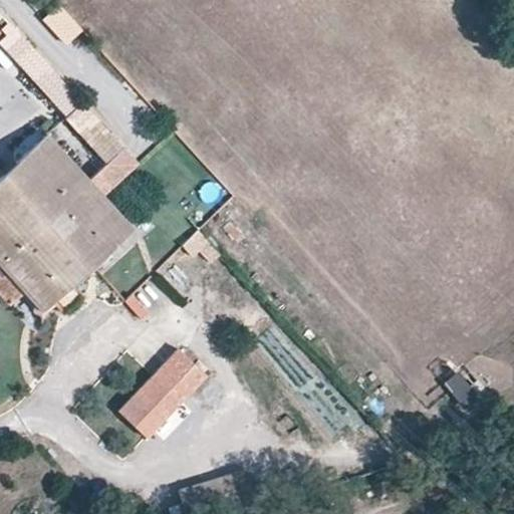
[(82,33),(59,8),(43,23),(66,48),(82,33)]
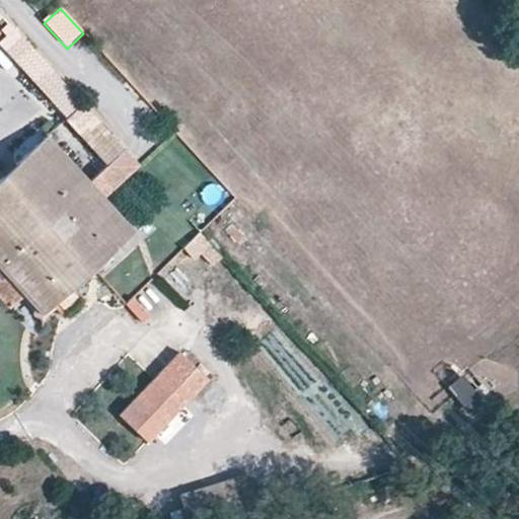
[(27,64),(36,55),(9,25),(3,31),(9,38),(0,45),(0,46),(25,74),(31,68),(27,64)]
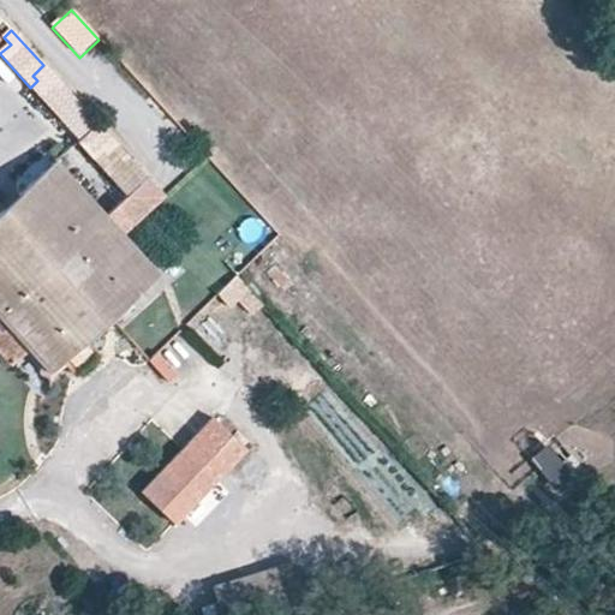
[(168,199),(43,65),(33,76),(37,81),(30,88),(31,88),(129,195),(105,218),(125,239),(168,199)]
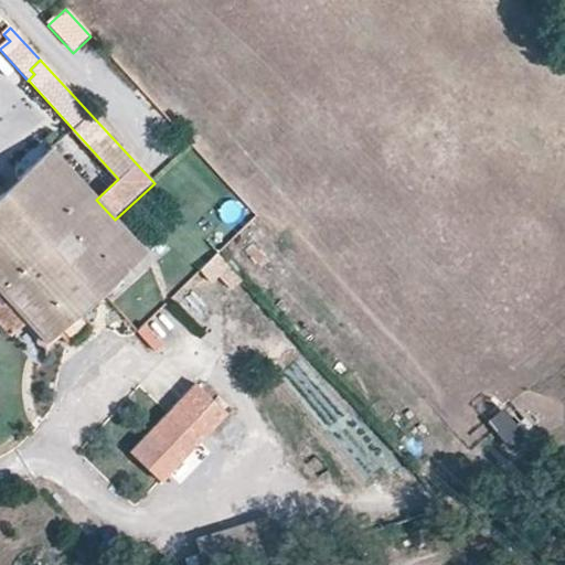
[(125,273),(146,253),(115,220),(96,200),(52,151),(3,195),(0,199),(0,289),(49,342),(125,273)]
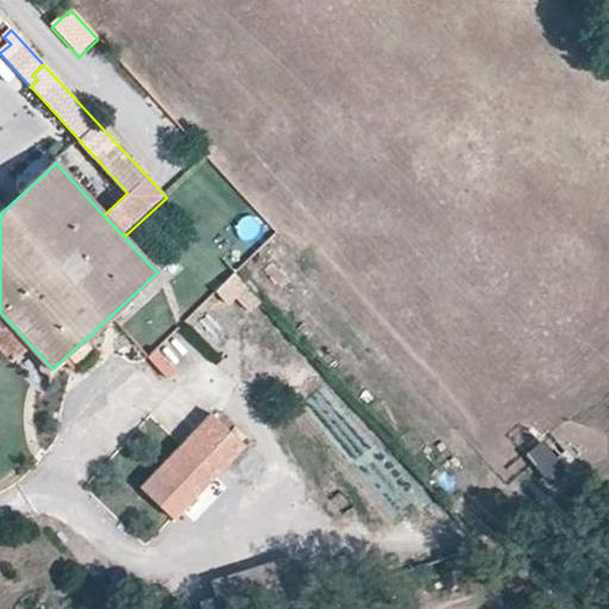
[(167,283),(157,272),(135,294),(144,305),(167,283)]
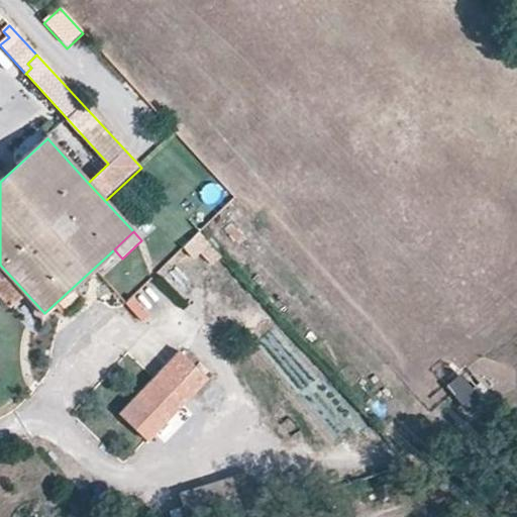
[(184,251),(213,270),(223,252),(194,234),(184,251)]
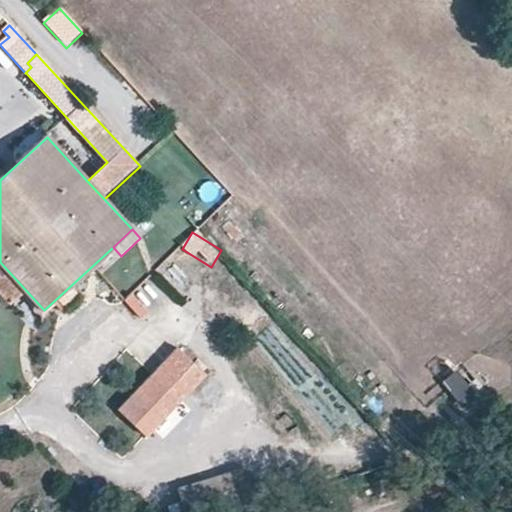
[(84,348),(105,369),(171,297),(149,276),(84,348)]
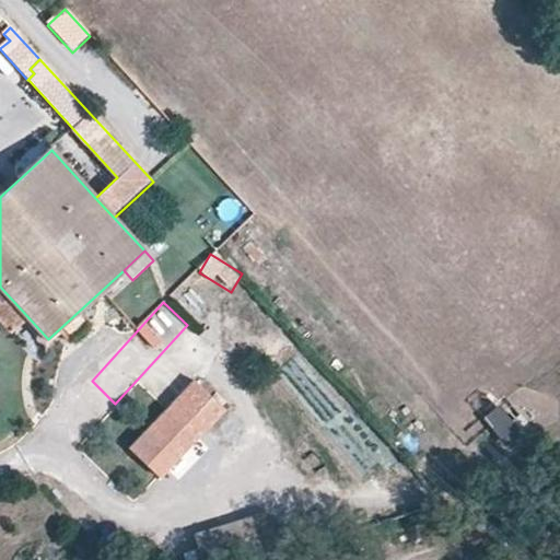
[(223,409),(194,382),(130,450),(160,477),(223,409)]
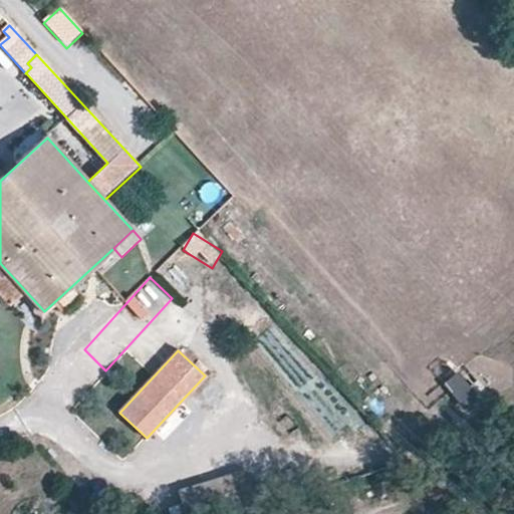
[(455,373),(442,386),(463,408),(476,395),(455,373)]
